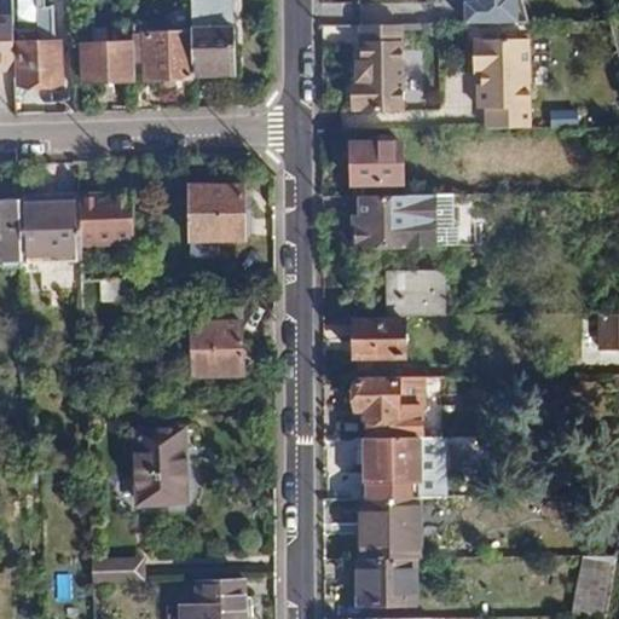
[(466,0),(466,30),(530,30),(521,0),(466,0)]
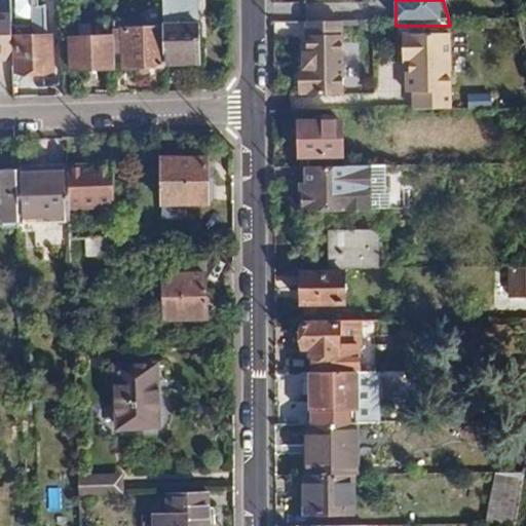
[(112,10),(85,11),(86,25),(70,26),(71,66),(113,66),(112,10)]
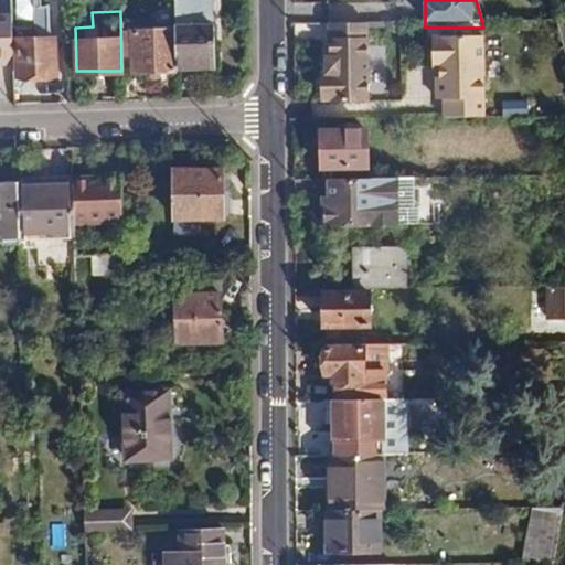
[(13,13),(0,13),(0,61),(13,60),(13,13)]
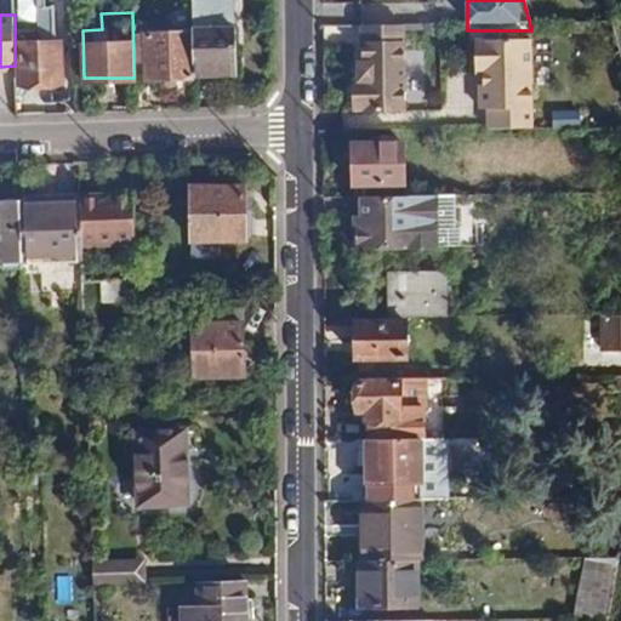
[(234,22),(192,24),(193,70),(234,69),(234,22)]
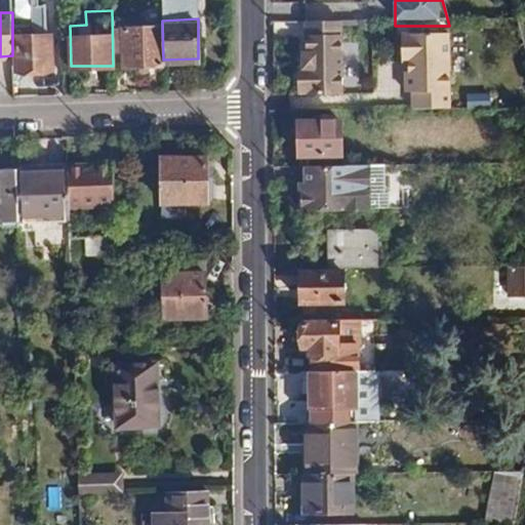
[(163,59),(162,21),(123,23),(124,64),(164,64),(163,59)]
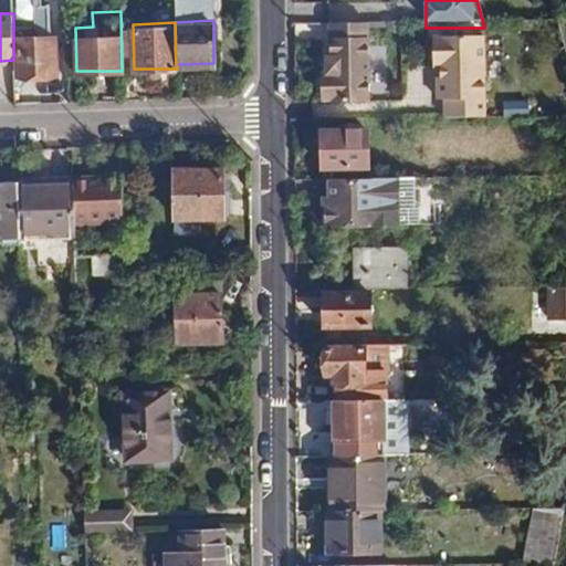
[(373,25),(328,24),(329,60),(325,60),(325,72),(371,73),(373,25)]
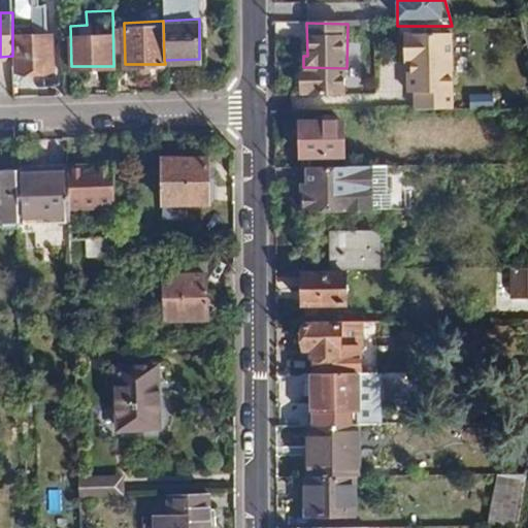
[(53,35),(18,36),(17,69),(53,69),(53,35)]
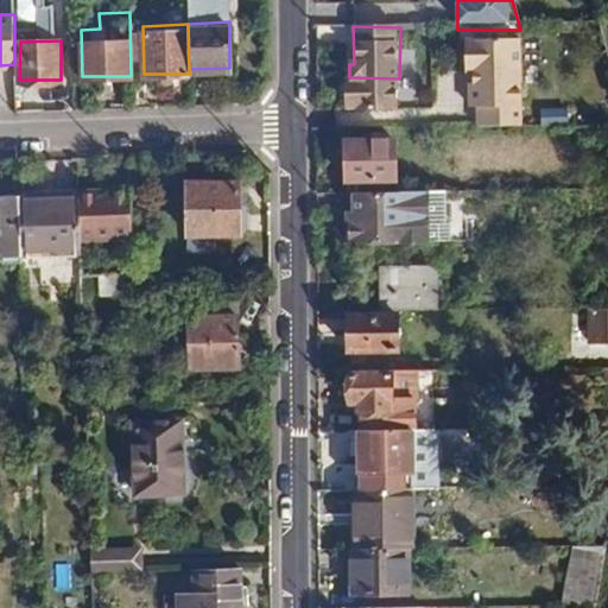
[(521,44),(468,44),(468,77),(476,77),(475,78),(521,78),(521,44)]
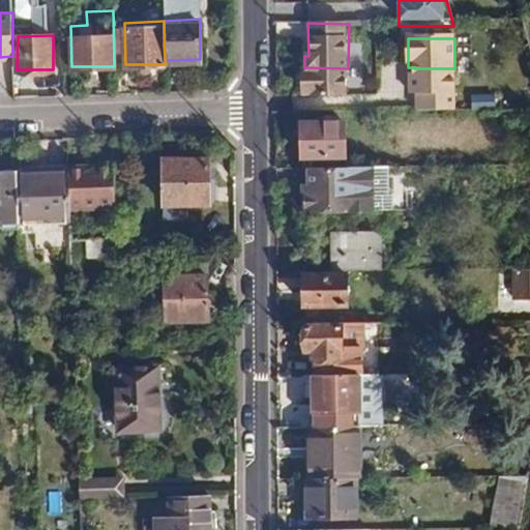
[(348,68),(304,67),(299,68),(299,72),(294,76),(294,89),(301,96),(347,97),(348,68)]
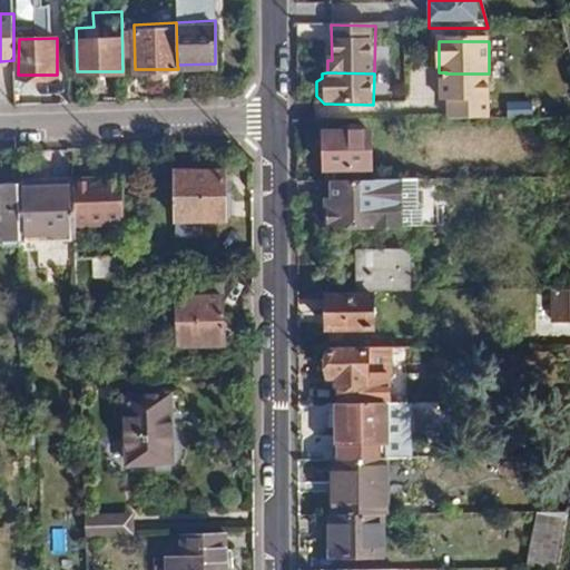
[(489,74),(445,74),(446,82),(440,82),(441,105),(449,105),(450,121),(489,121),(489,74)]
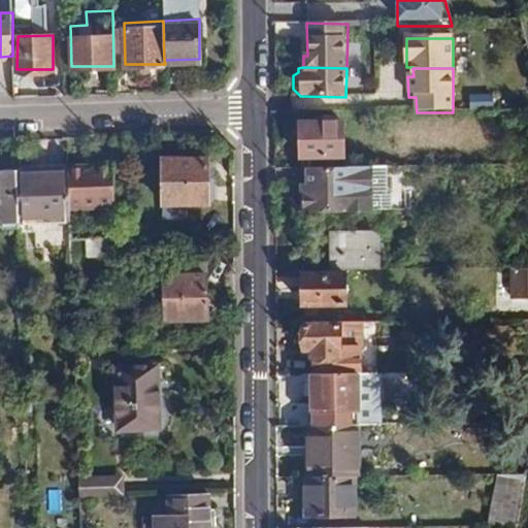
[(470,95),(470,108),(494,107),(493,95),(470,95)]
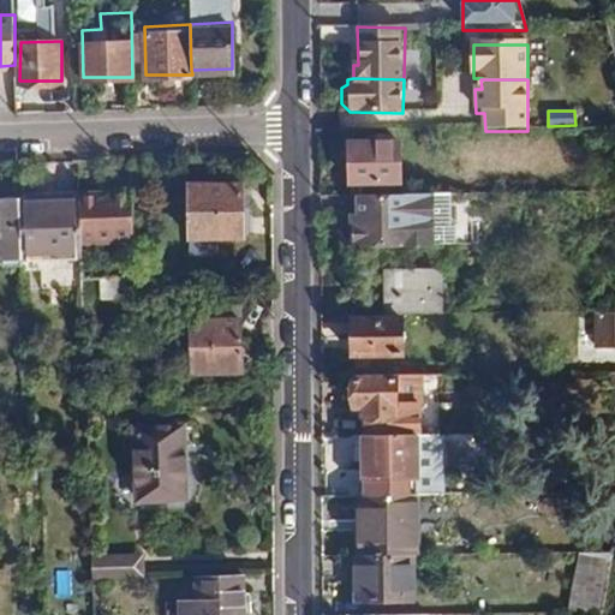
[(398,143),(351,144),(348,184),(398,184),(398,143)]
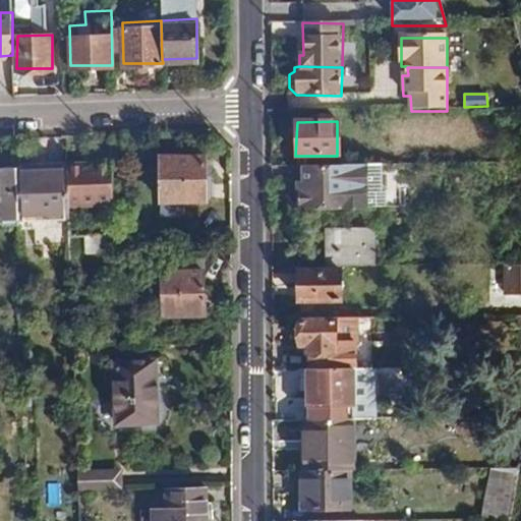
[(205,153),(160,153),(160,197),(204,196),(205,153)]
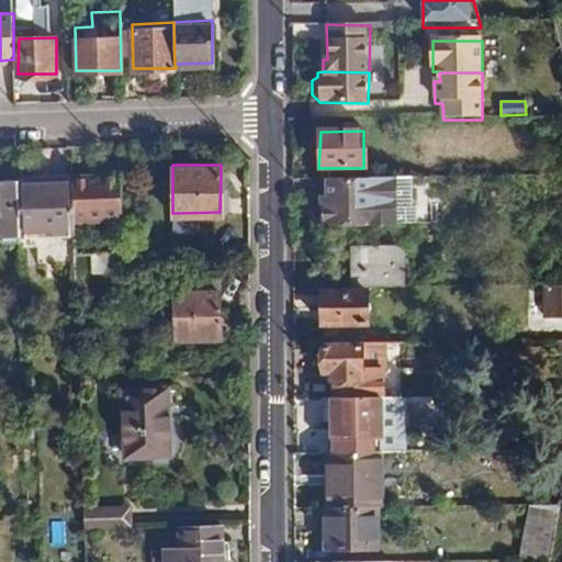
[(74,173),(72,181),(74,218),(123,218),(121,171),(74,173)]
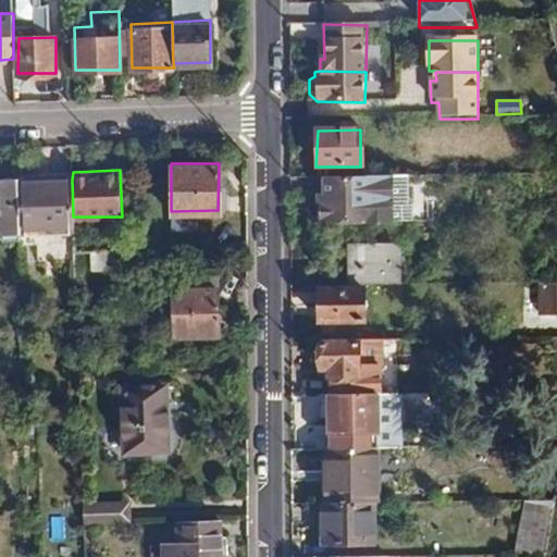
[(72,180),(17,181),(20,233),(21,273),(75,270),(73,217),(72,180)]
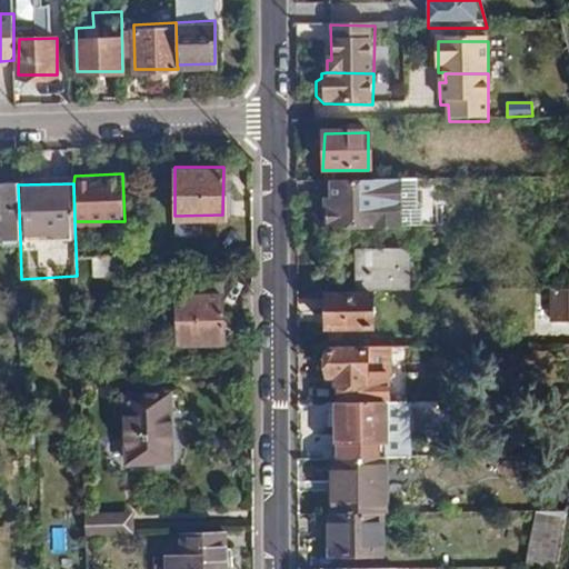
[(410,185),(332,183),(333,206),(323,206),(323,228),(411,226),(410,185)]
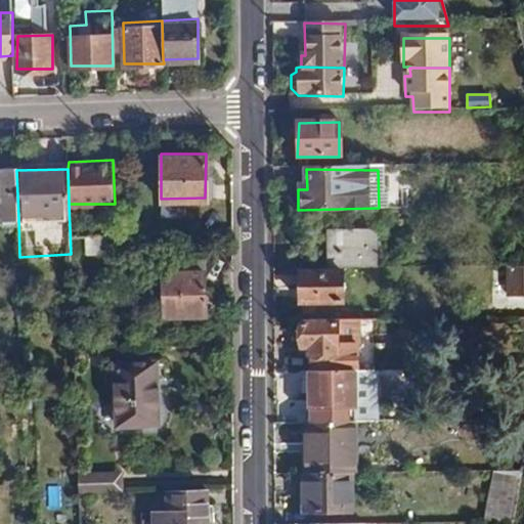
[(16,170),(0,170),(0,219),(18,219),(16,170)]
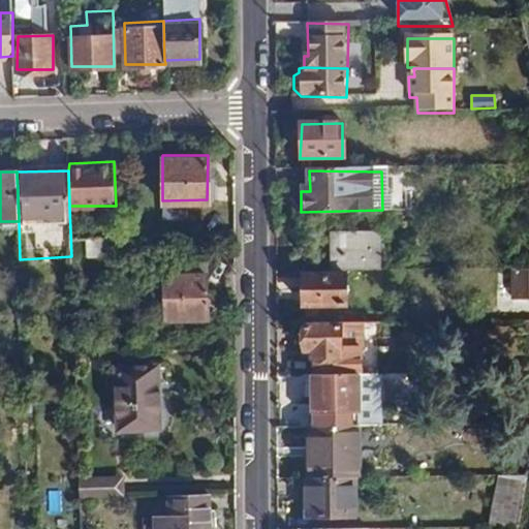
[(378,234),(335,234),(336,271),(378,271),(378,234)]
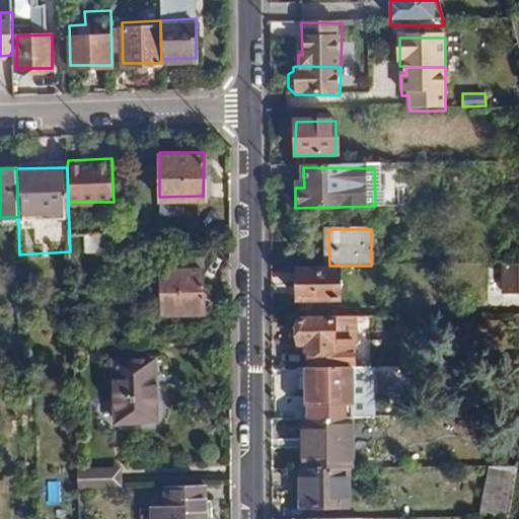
[(201,249),(160,251),(162,312),(204,311),(201,249)]
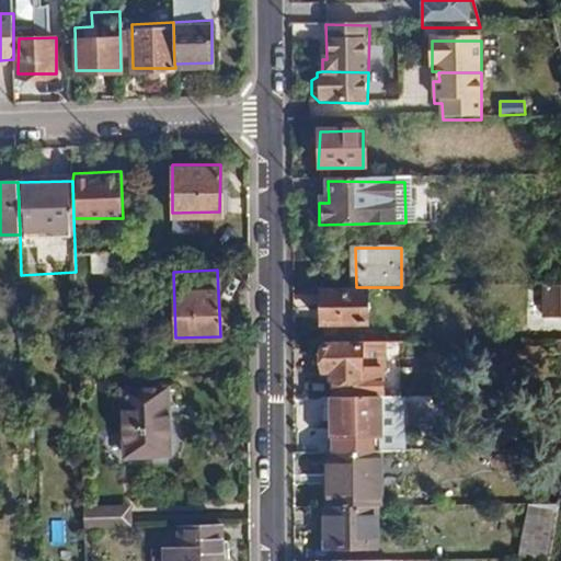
[(560,319),(560,287),(544,286),(541,318),(560,319)]
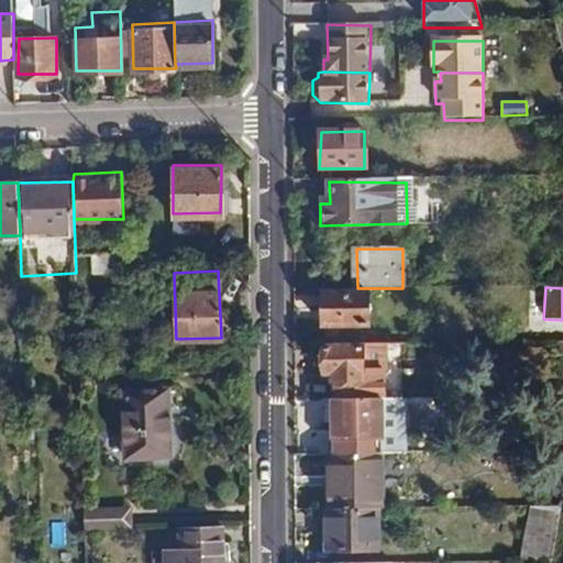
[(366,295),(323,294),(323,328),(366,328),(366,295)]
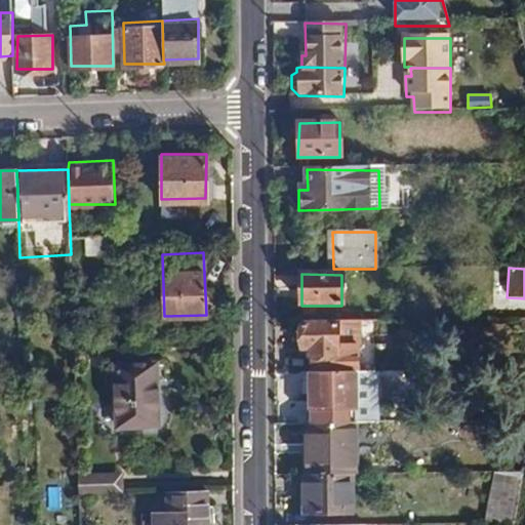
[(359,321),(338,320),(338,324),(301,324),(301,326),(294,326),(294,340),(299,340),(299,346),(301,348),(311,348),(310,370),(354,370),(356,370),(355,347),(359,342),(359,321)]
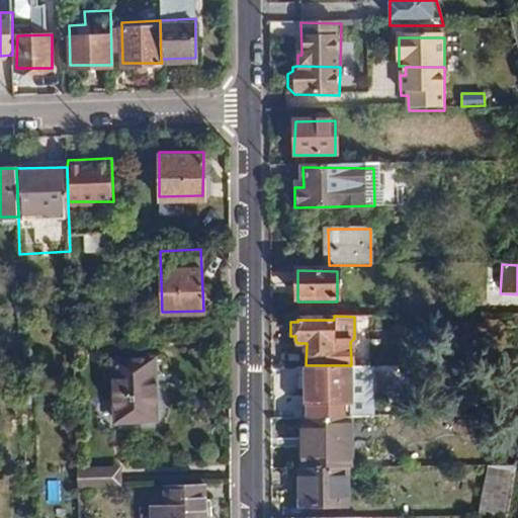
[(349,405),(349,365),(306,365),(305,404),(349,405)]
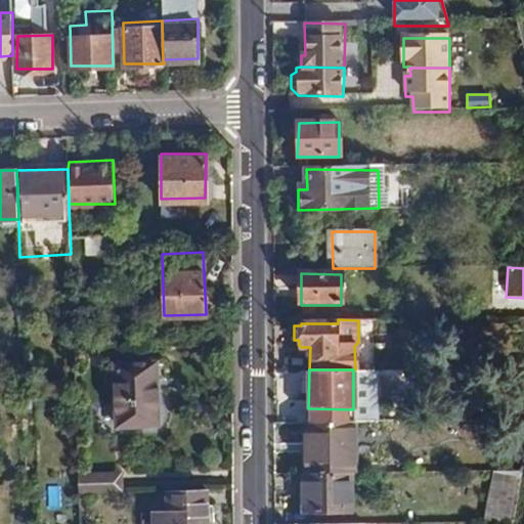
[(147,372),(106,374),(108,436),(149,435),(147,372)]
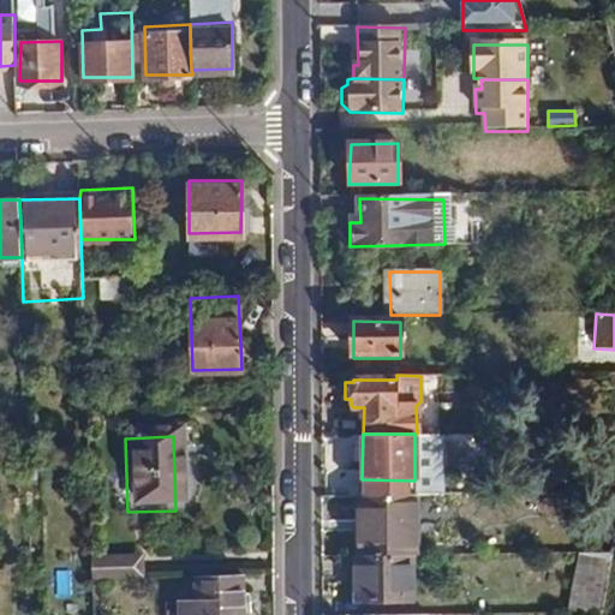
[(365,497),(357,497),(358,557),(411,557),(416,557),(416,497),(365,497)]
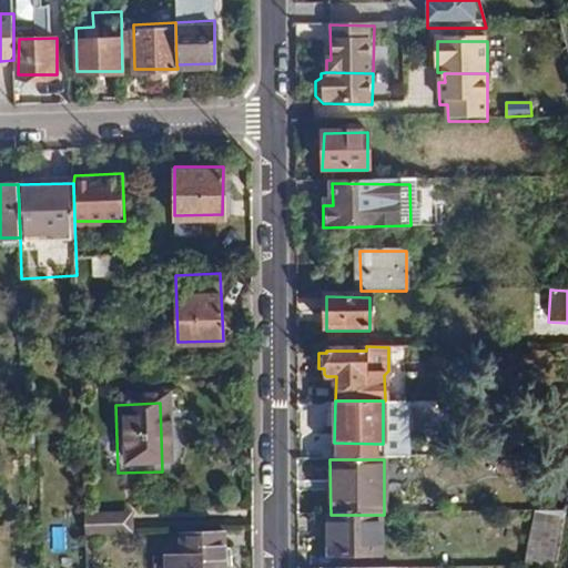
[(84,514),(85,535),(134,534),(134,511),(84,514)]
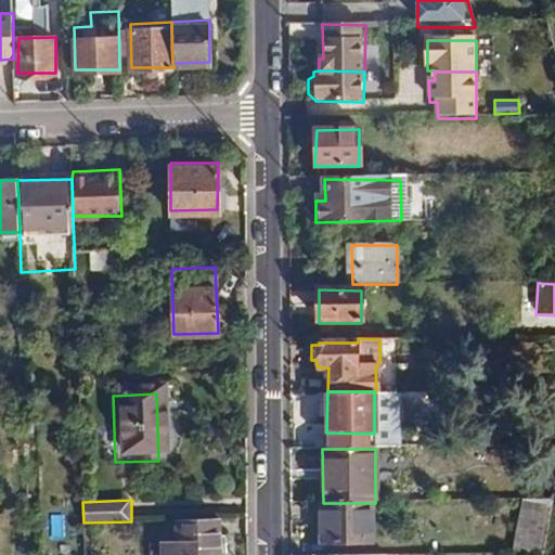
[(371,503),(323,503),(321,503),(321,544),(371,544),(371,503)]
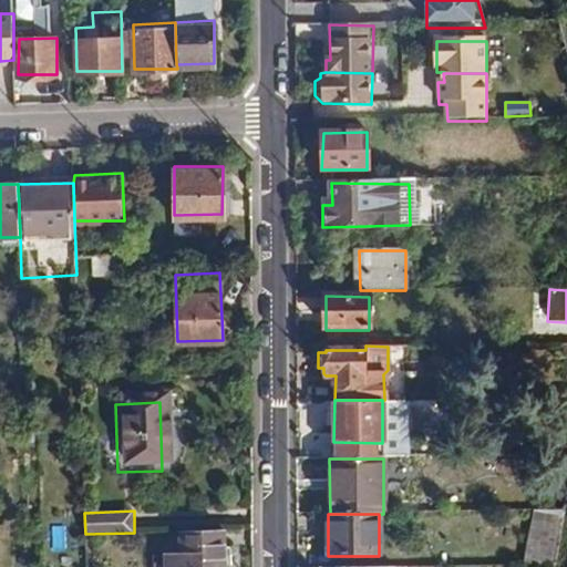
[(224,566),(223,529),(179,531),(181,556),(166,556),(166,566),(224,566)]
